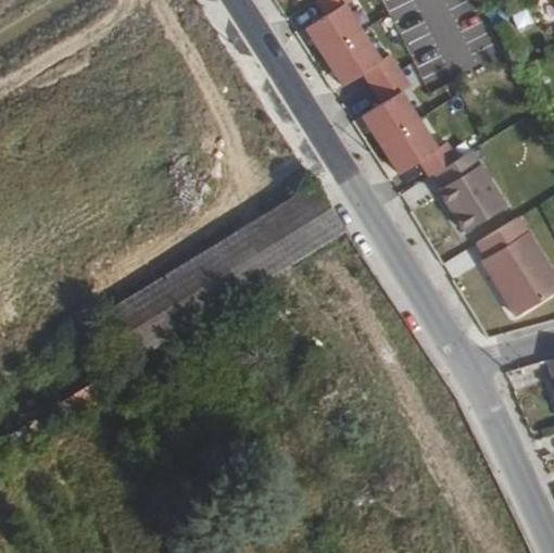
[(317,0),(327,13),(305,26),(324,55),(364,29),(345,2),(349,0),(317,0)]
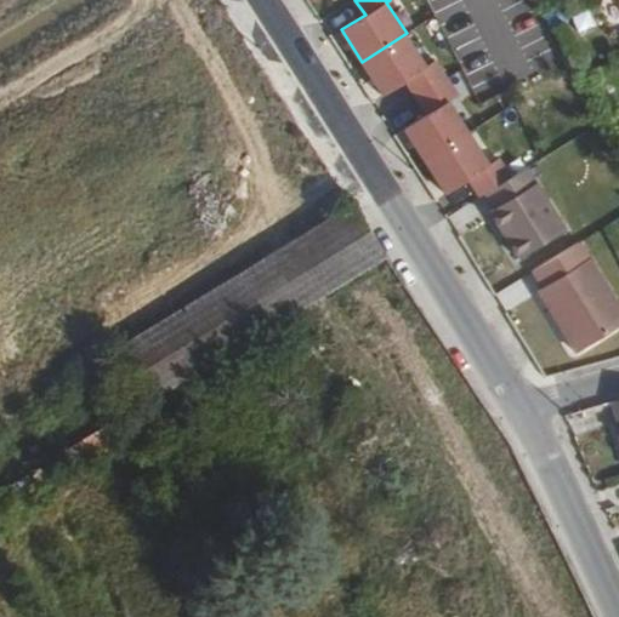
[(407,33),(362,62),(384,95),(405,79),(418,95),(447,76),(436,60),(426,66),(407,33)]
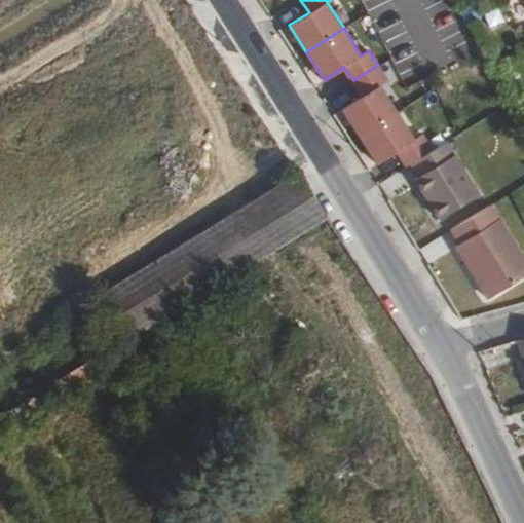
[(378,65),(353,80),(364,96),(343,108),(360,135),(398,111),(380,85),(389,80),(378,65)]
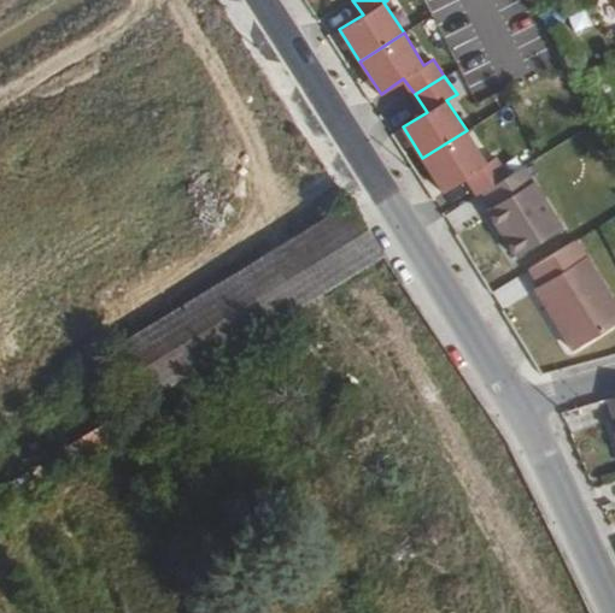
[(467,130),(422,158),(444,190),(467,176),(479,194),(485,190),(509,175),(497,155),(486,161),(467,130)]
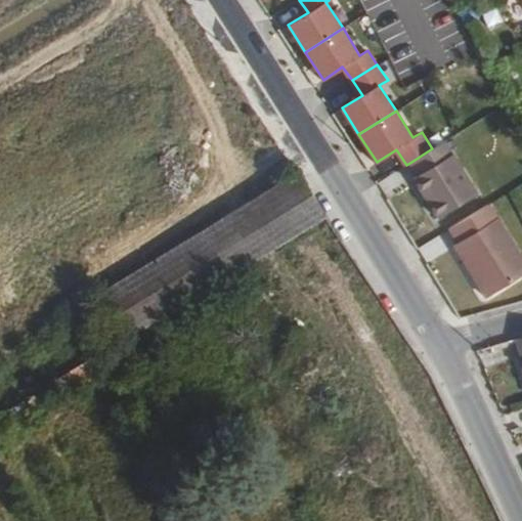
[(432,148),(411,162),(420,174),(416,177),(439,217),(483,189),(450,137),(432,148)]
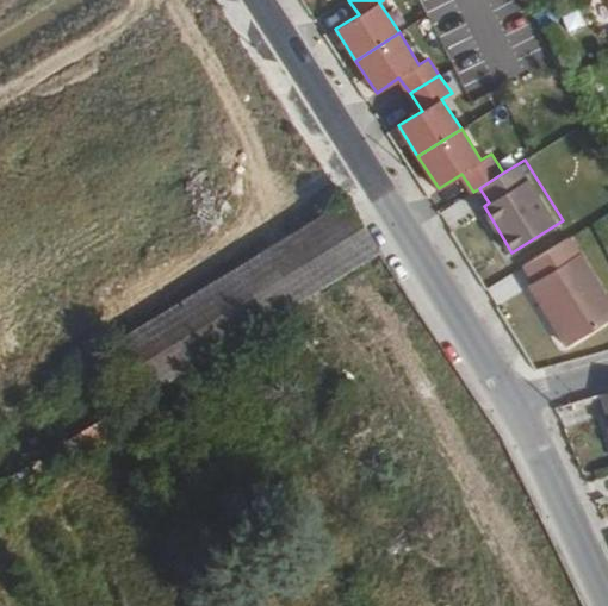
[(377,247),(349,201),(111,342),(142,392),(359,260),(377,247)]
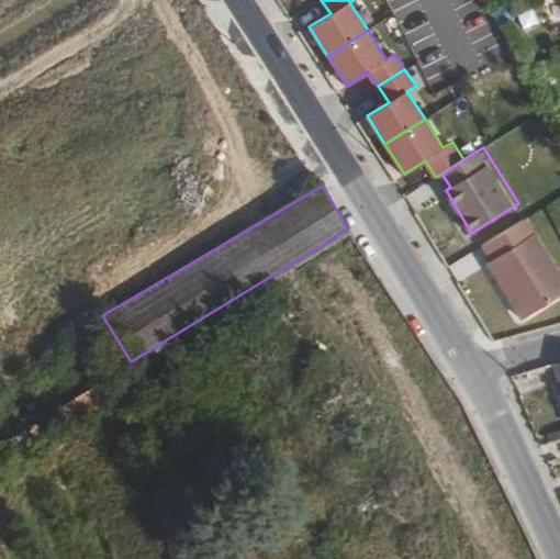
[(559,276),(526,219),(484,244),(493,259),(489,263),(523,319),(559,297),(559,276)]
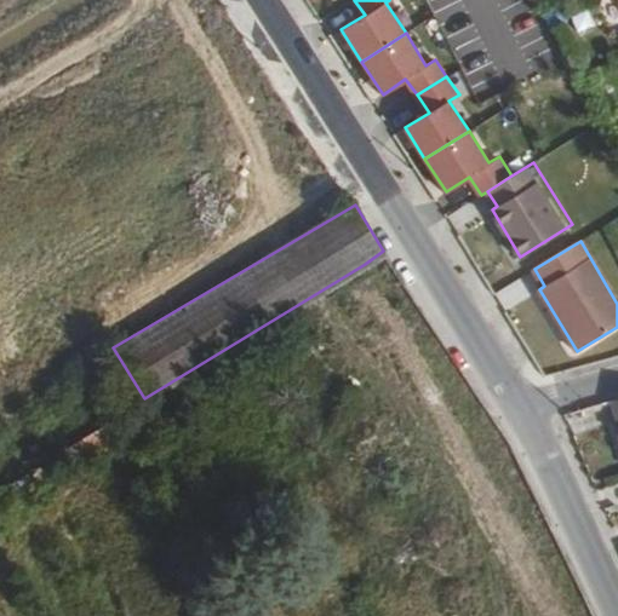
[(411,294),(383,251),(365,264),(390,305),(411,294)]
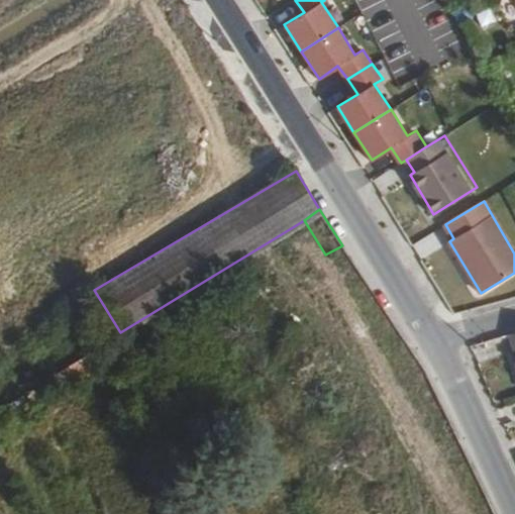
[(478,343),(482,356),(507,350),(503,336),(478,343)]
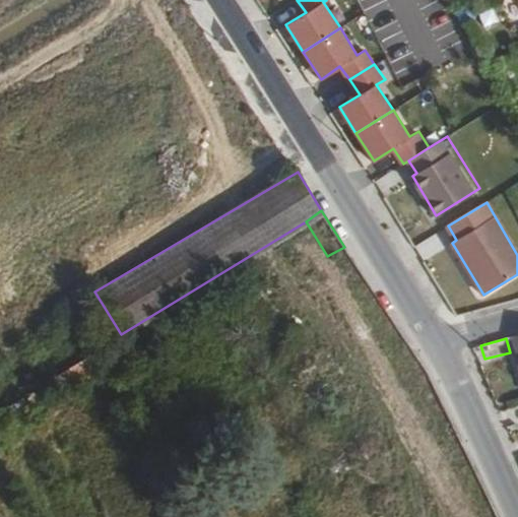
[(95,372),(88,356),(58,373),(66,388),(95,372)]
